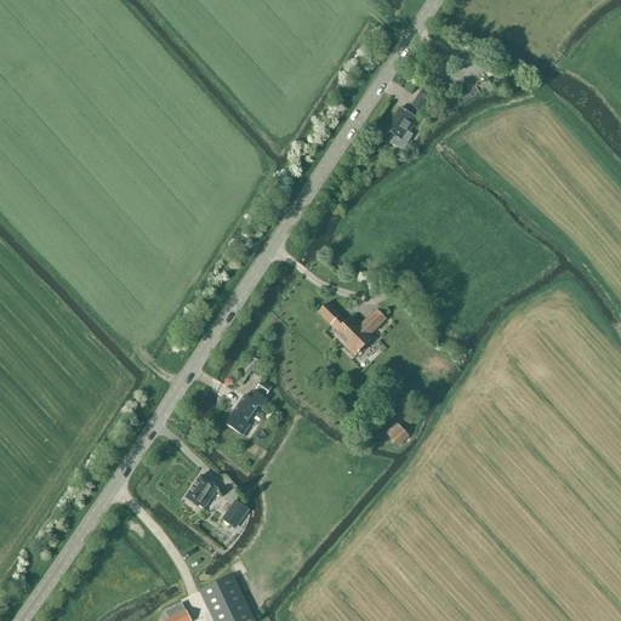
[(456,110),(479,95),(476,89),(451,104),(456,110)]
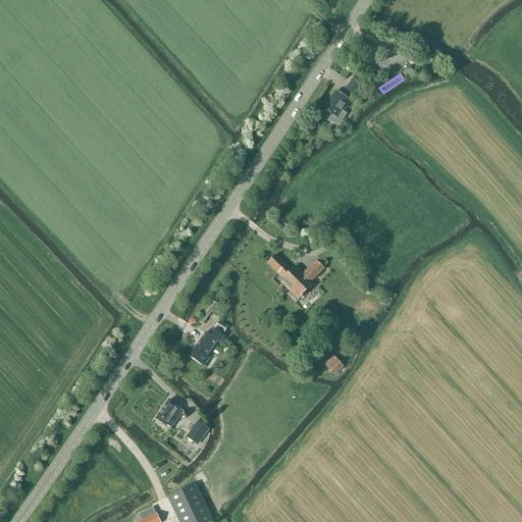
[(354,96),(362,84),(353,79),(345,91),(354,96)]
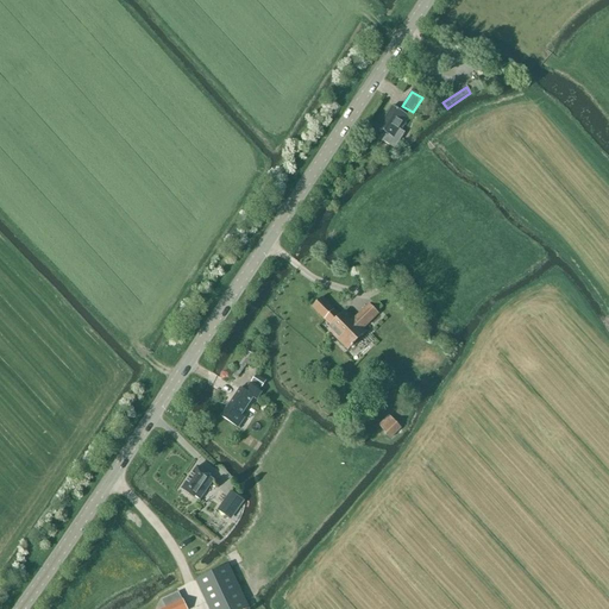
[(409,119),(391,108),(378,130),(387,135),(383,142),(396,149),(405,133),(401,131),(409,119)]
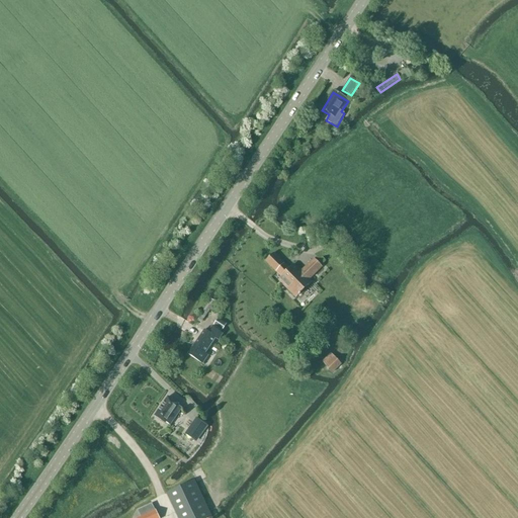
[(273,253),(265,261),(281,277),(278,280),(295,298),(312,283),(309,280),(322,267),(314,259),(300,272),(293,265),(289,269),(273,253)]
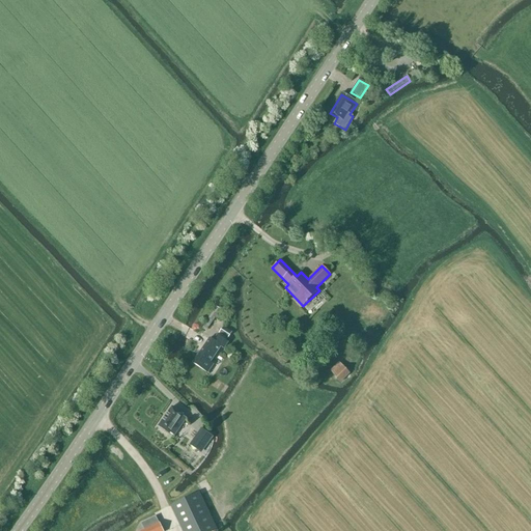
[(213,322),(220,311),(216,307),(208,318),(213,322)]
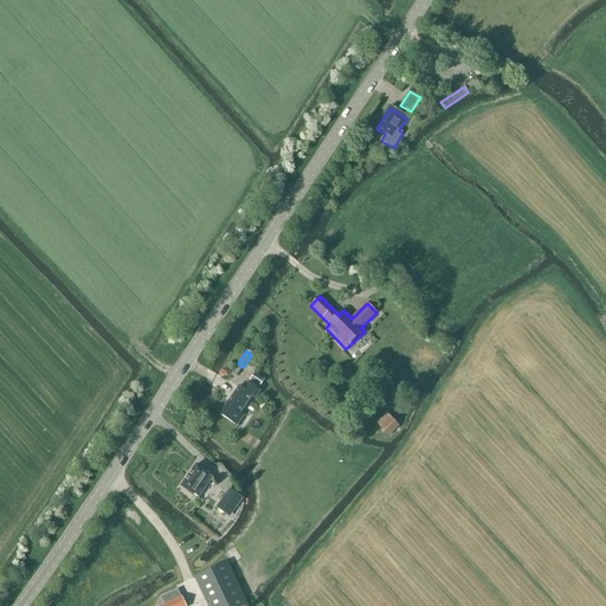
[(238,363),(231,375),(234,379),(243,367),(238,363)]
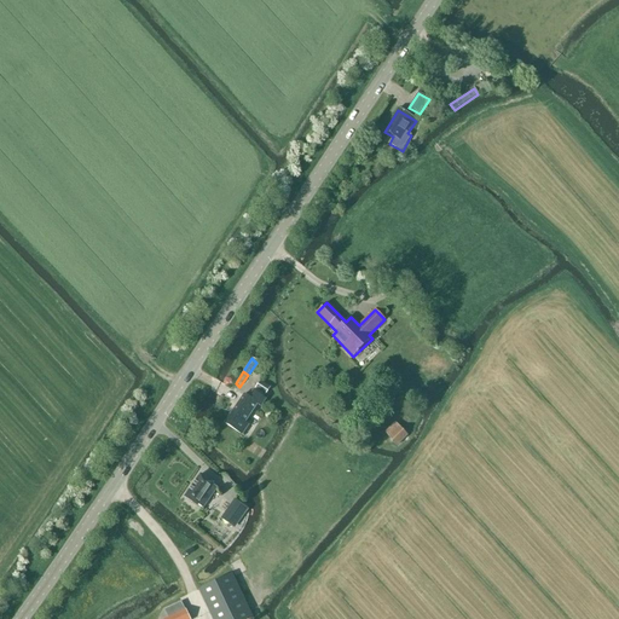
[(270,388),(260,381),(255,389),(265,395),(270,388)]
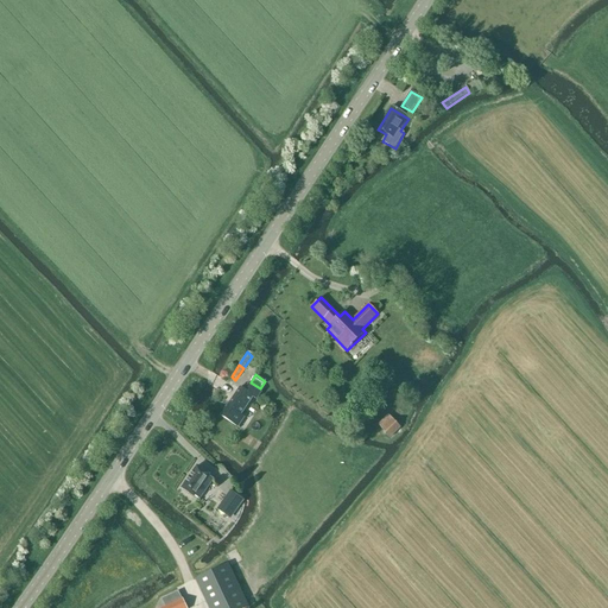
[(261,393),(248,385),(245,391),(240,388),(221,416),(235,426),(241,417),(241,416),(253,398),(257,400),(261,393)]
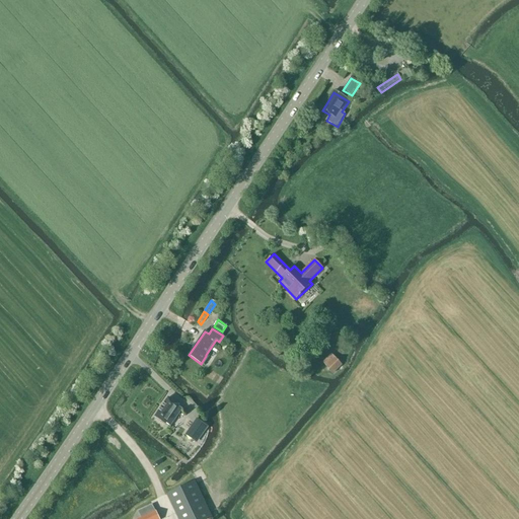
[(332,374),(342,365),(331,355),(323,363),(332,374)]
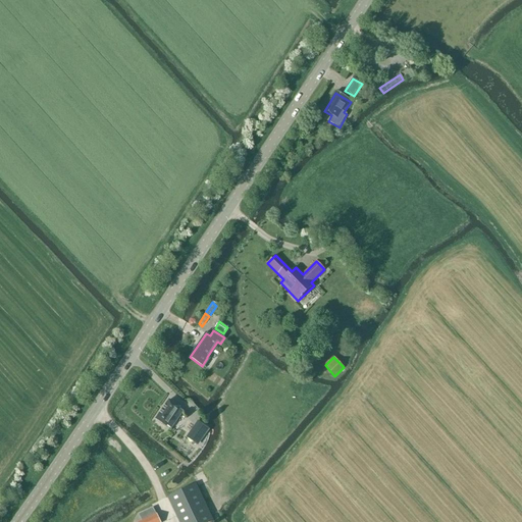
[(171,429),(184,412),(179,409),(179,408),(169,401),(156,420),(166,427),(167,426),(171,429)]
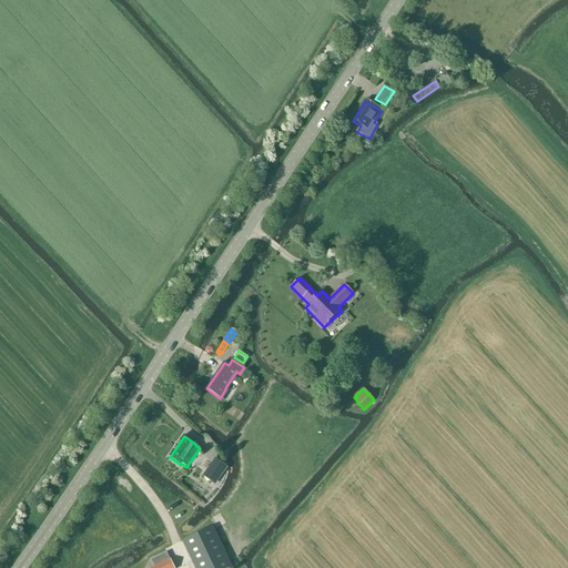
[(215,485),(227,467),(214,458),(202,476),(215,485)]
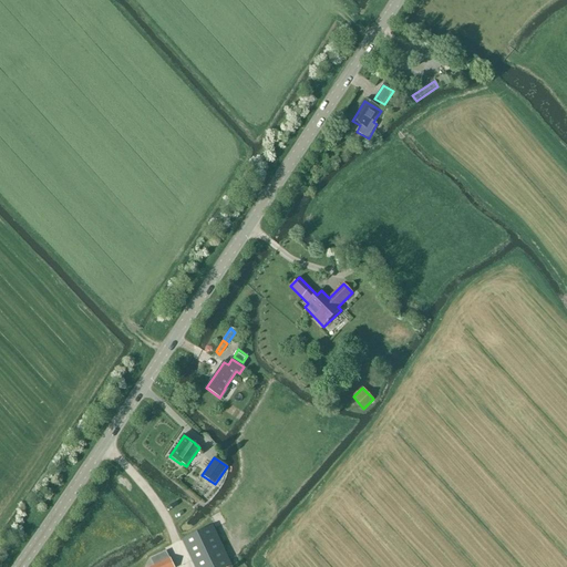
[(194,566),(230,566),(232,566),(213,526),(182,540),(194,566)]
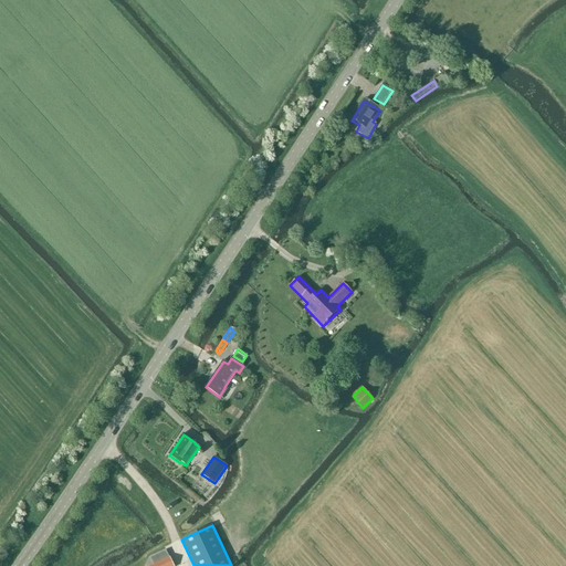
[(169,558),(166,552),(156,556),(159,563),(152,565),(174,565),(170,557),(169,558)]
